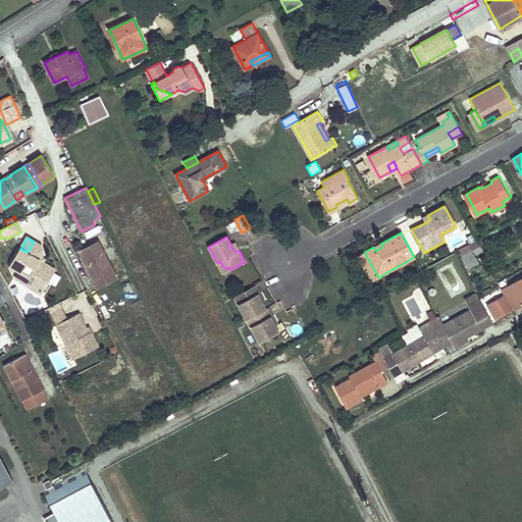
[(483,251),(478,239),(458,250),(464,261),(483,251)]
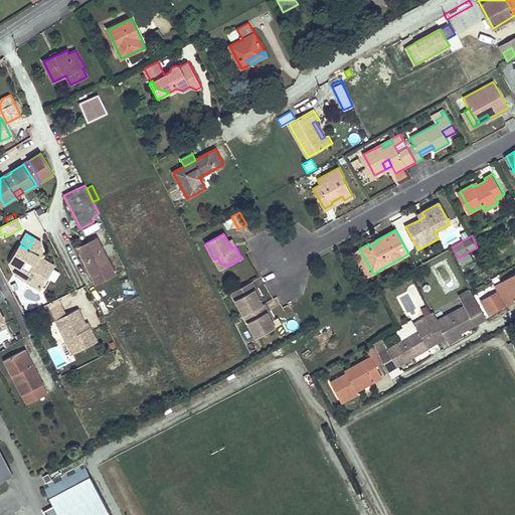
[(116,274),(98,237),(88,243),(89,247),(79,252),(96,284),(116,274)]
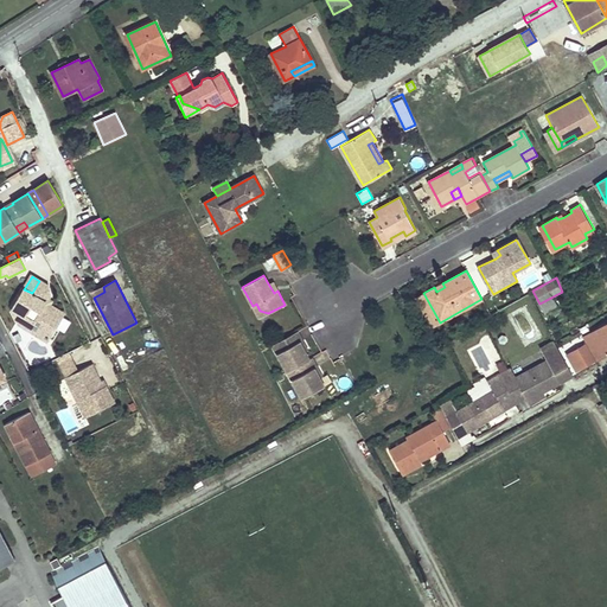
[(48,286),(39,281),(32,293),(24,289),(12,311),(18,324),(48,342),(64,317),(63,312),(48,304),(51,296),(48,286)]
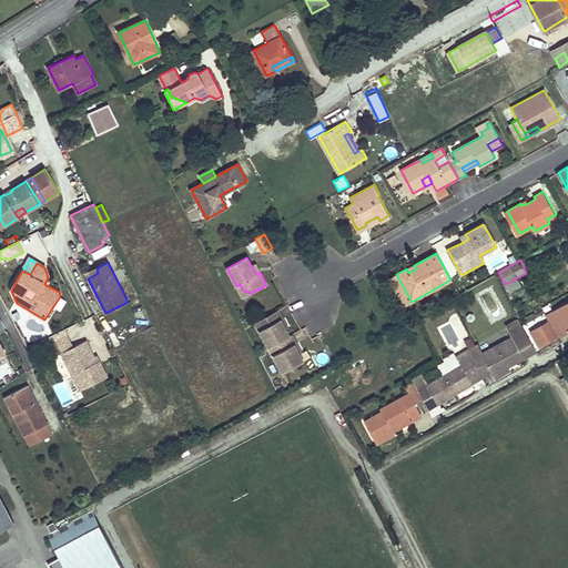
[(98,273),(97,269),(85,273),(88,279),(98,273)]
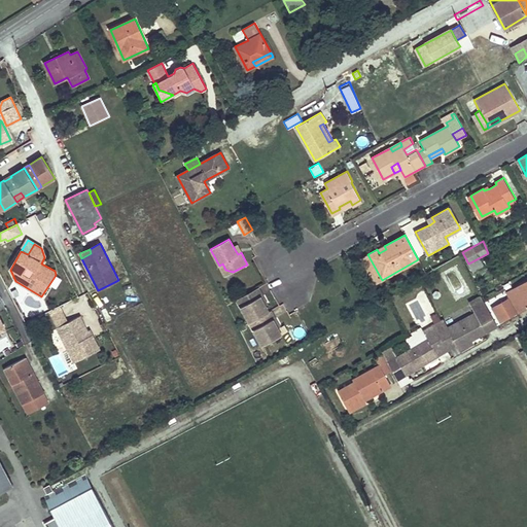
[(382,280),(367,254),(361,258),(376,283),(382,280)]
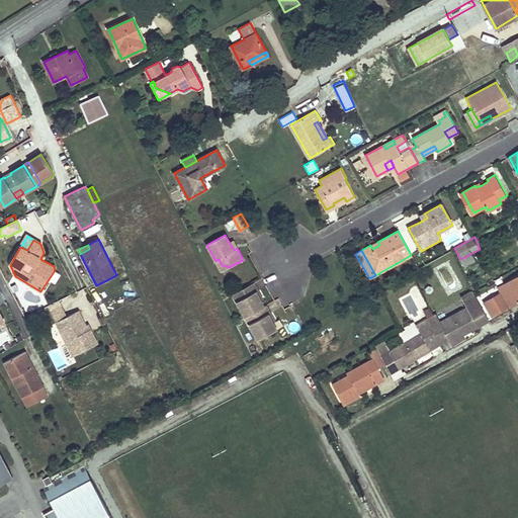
[(216,261),(221,272),(229,267),(222,265),(219,259),(216,261)]
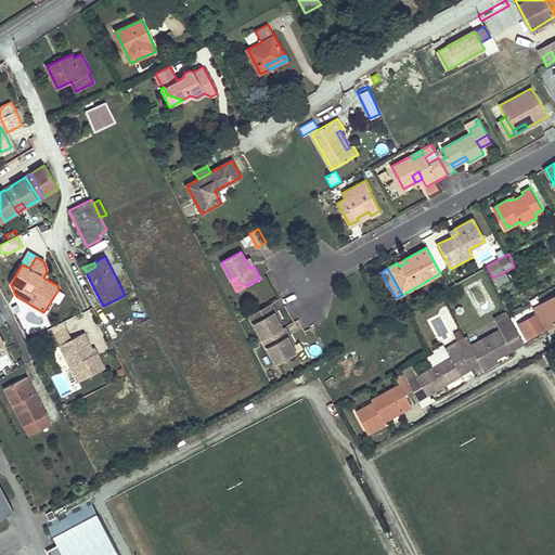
[(554,323),(554,296),(536,308),(539,313),(520,324),(527,337),(546,326),(547,328),(554,323)]
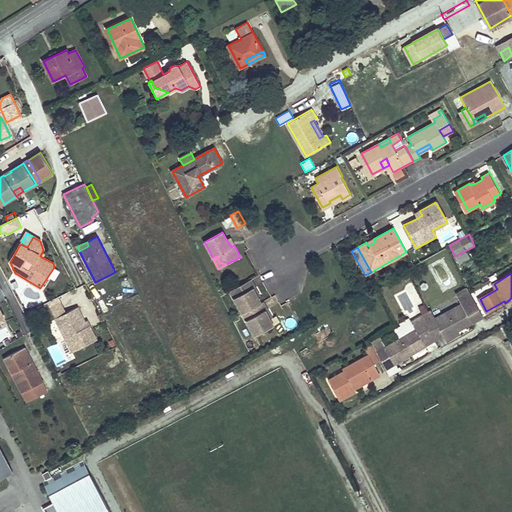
[(251,279),(231,290),(243,314),(262,305),(257,297),(255,291),(257,289),(251,279)]
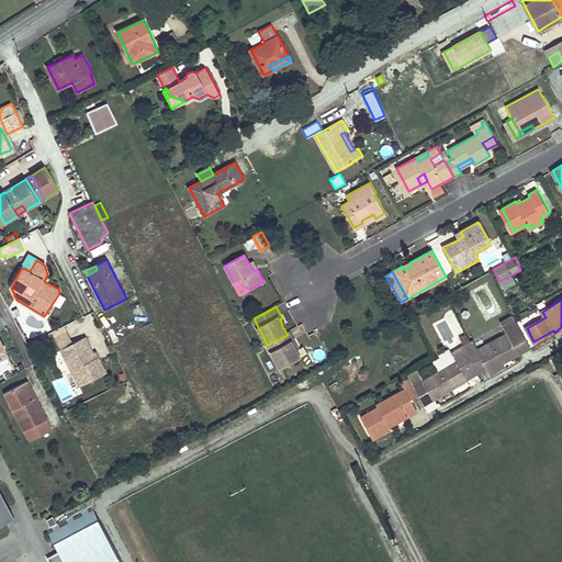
[(504,361),(530,346),(514,314),(501,322),(507,332),(479,348),(489,367),(490,369),(504,361)]
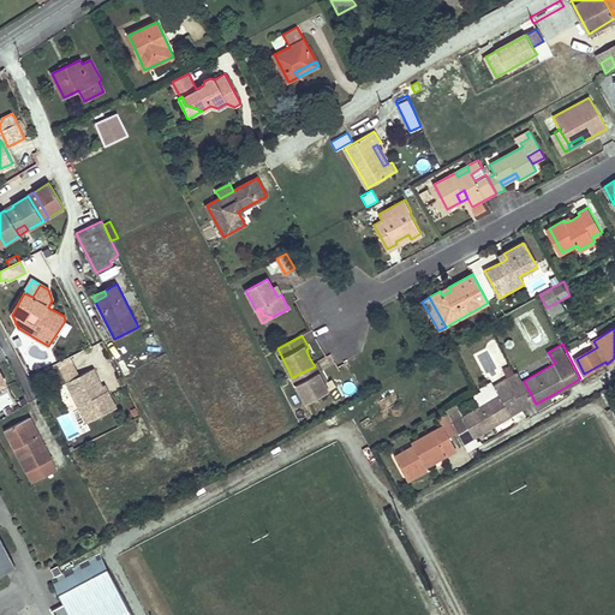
[(81,377),(73,363),(60,370),(67,383),(81,377)]
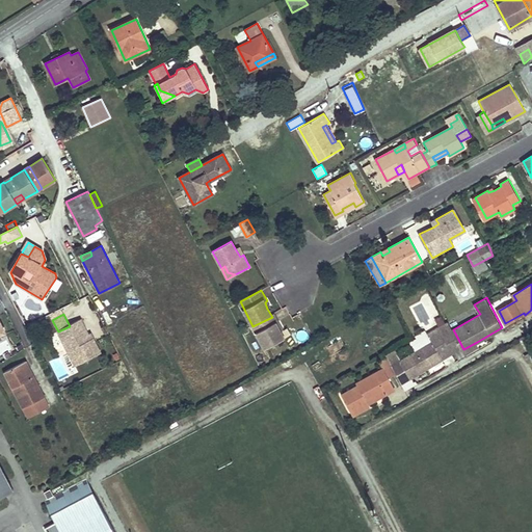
[(281,326),(275,315),(272,317),(253,326),(265,348),(284,339),(281,334),(277,327),(281,326)]
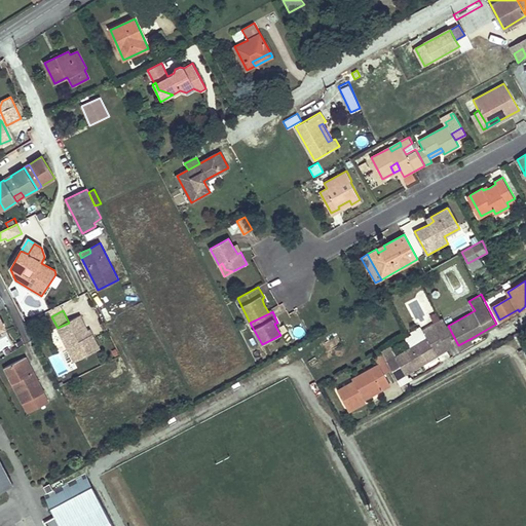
[(86,332),(78,317),(69,323),(58,328),(75,363),(100,349),(92,335),(88,337),(86,332)]
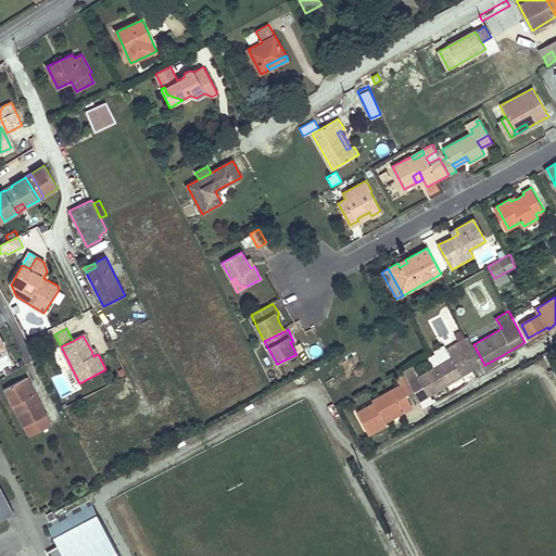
[(468,336),(458,340),(464,350),(474,344),(468,336)]
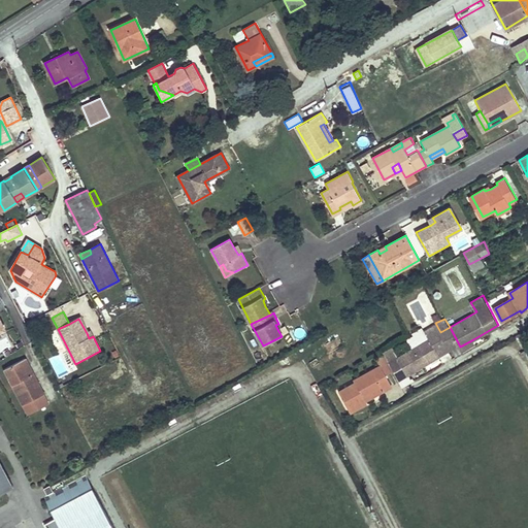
[(429,356),(448,345),(440,332),(435,323),(419,332),(424,341),(399,356),(408,372),(431,360),(429,356)]
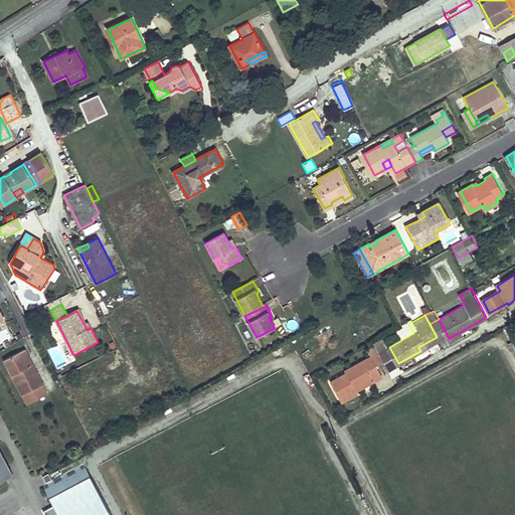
[(439,319),(430,324),(437,337),(439,340),(448,336),(439,319)]
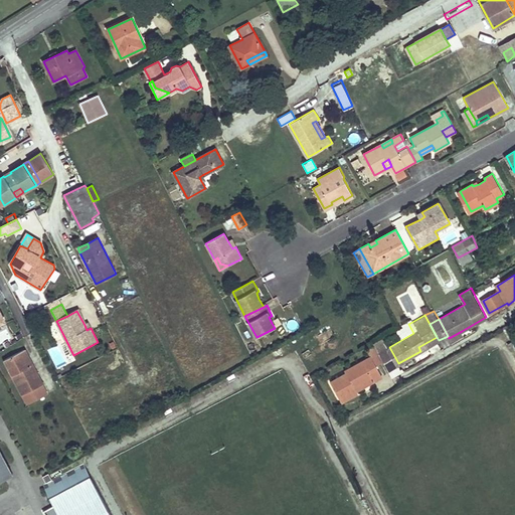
[(464,335),(462,331),(449,338),(451,342),(464,335)]
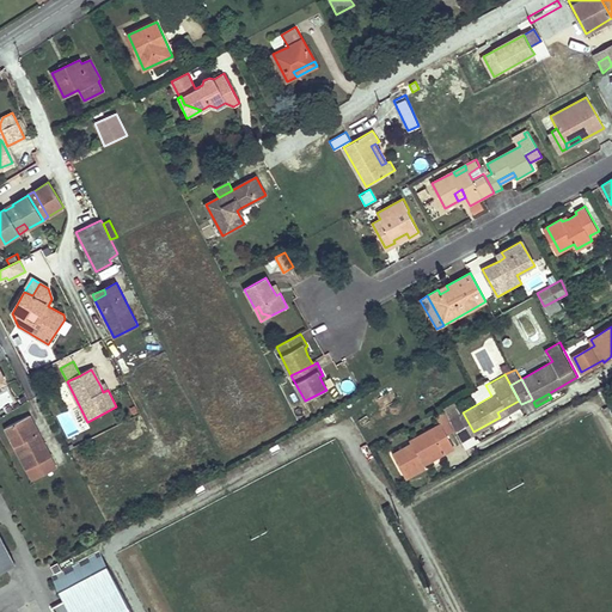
[(500,417),(521,404),(519,401),(497,412),(500,417)]
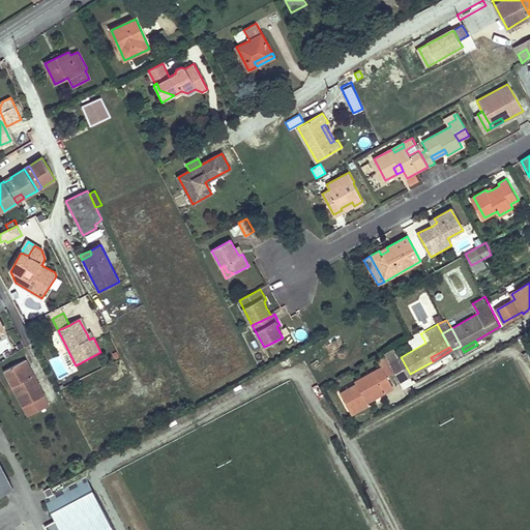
[(378,359),(382,366),(355,381),(356,384),(340,392),(351,414),(369,406),(366,403),(363,398),(382,387),(385,392),(393,388),(386,376),(396,371),(391,362),(387,354),(378,359)]
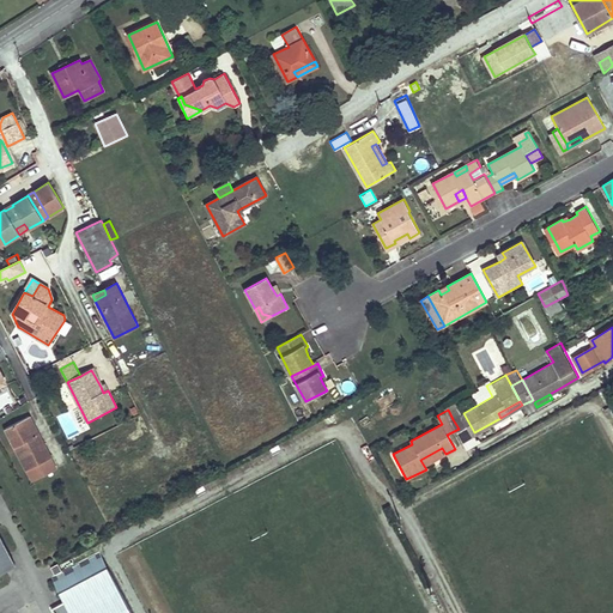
[(463,413),(453,419),(459,429),(465,438),(474,432),(463,413)]
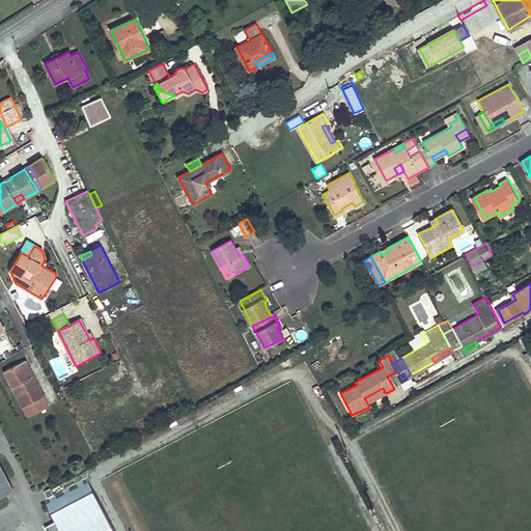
[(27,360),(4,371),(28,418),(51,407),(27,360)]
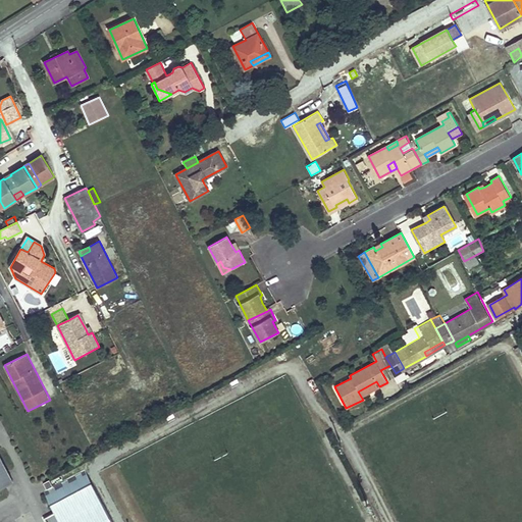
[(379,386),(376,381),(358,392),(361,397),(379,386)]
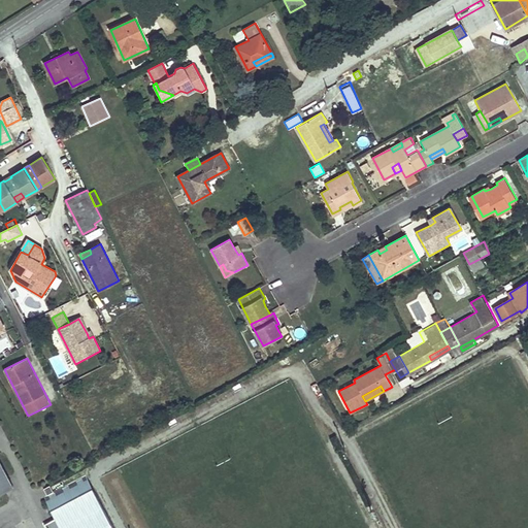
[(0,493),(13,487),(0,461),(0,493)]
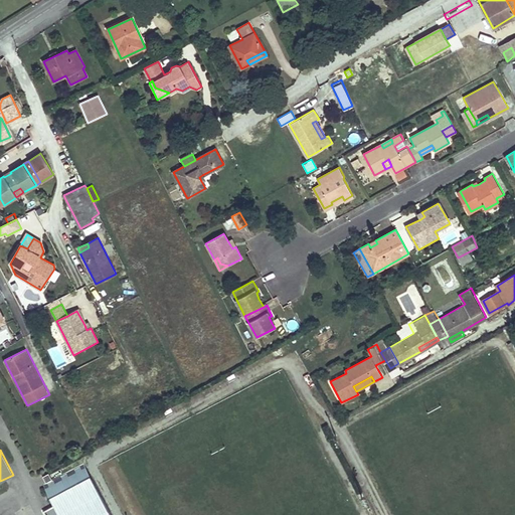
[(54,505),(42,511),(44,514),(110,514),(84,465),(44,486),(54,505)]
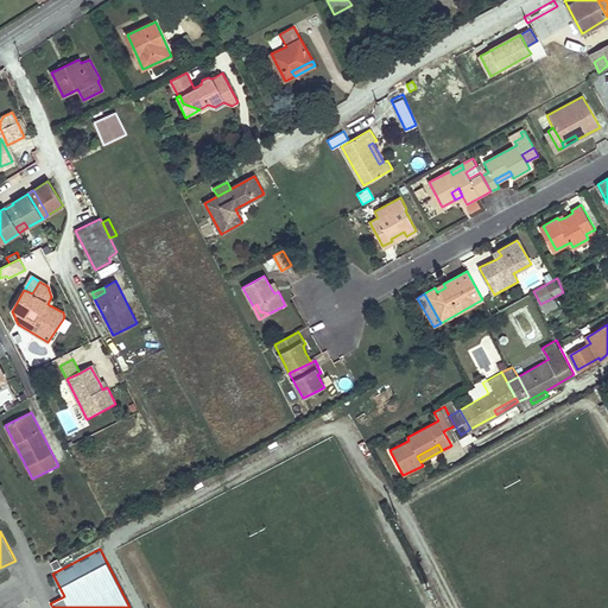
[(62,567),(58,559),(51,563),(55,570),(62,567)]
